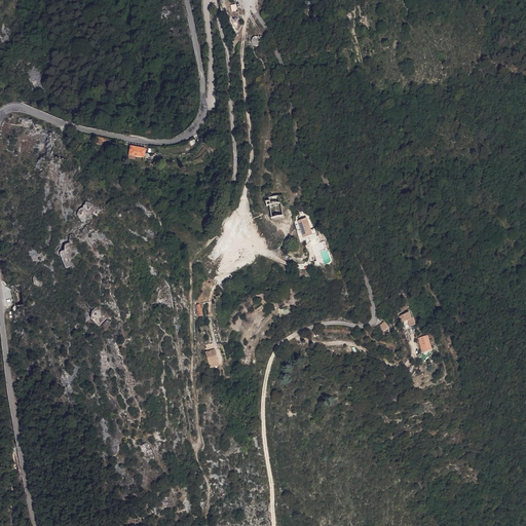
[(243,53),(243,54),(253,53),(252,46),(245,47),(243,53)]
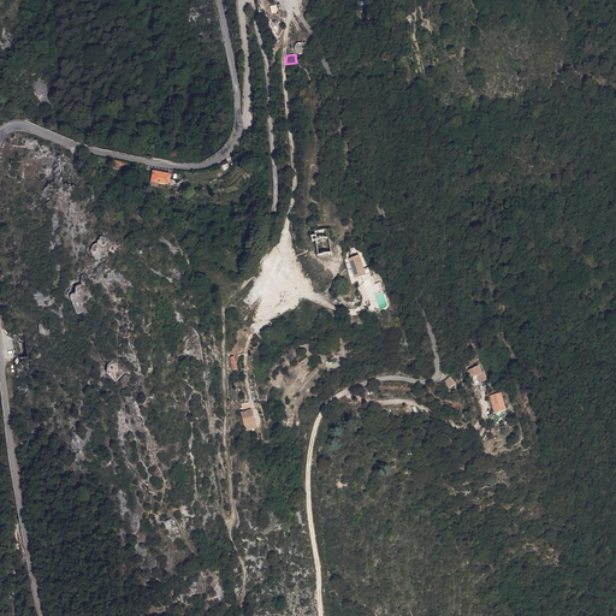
[(60,177),(61,154),(52,154),(52,164),(48,164),(48,173),(53,173),(53,177),(60,177)]
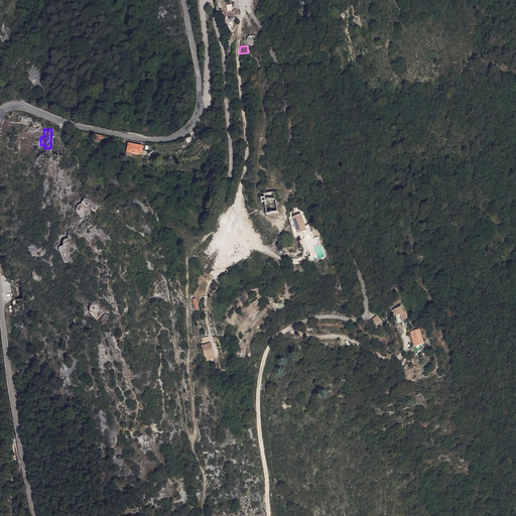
[(128,143),(126,150),(132,152),(142,154),(143,146),(128,143)]
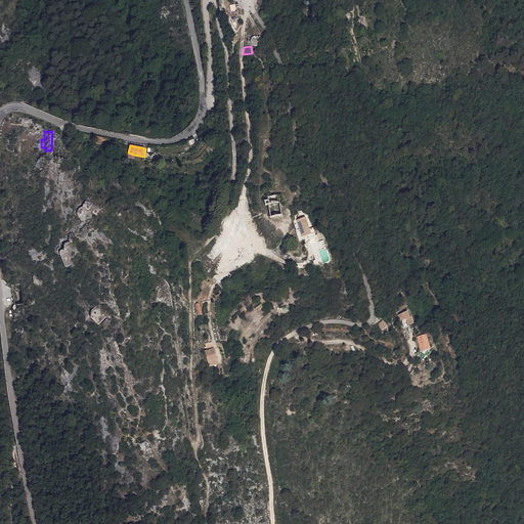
[(79,207),(90,210),(93,203),(98,204),(100,198),(83,192),(79,207)]
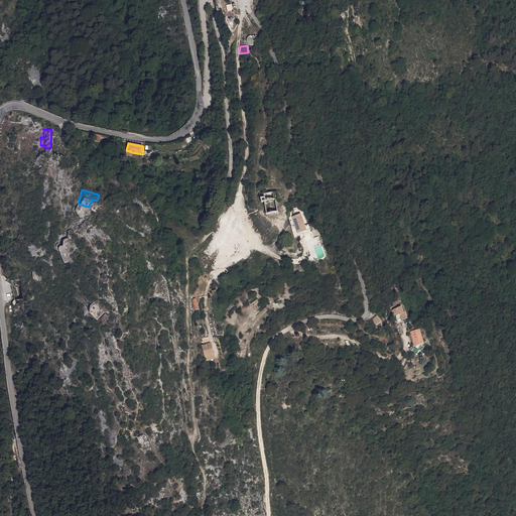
[(277,199),(276,195),(261,197),(262,200),(258,200),(258,205),(262,204),(262,207),(264,212),(265,217),(276,215),(276,214),(283,213),(283,209),(281,199),(277,199)]
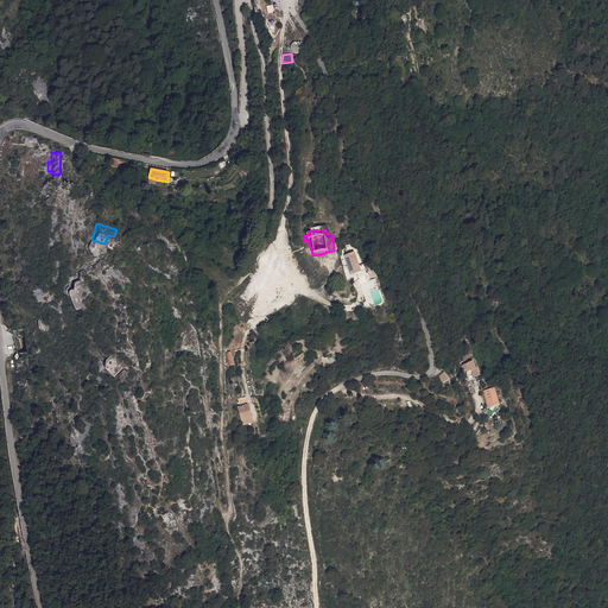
[(348,265),(352,274),(361,271),(360,266),(354,252),(344,255),(348,265)]
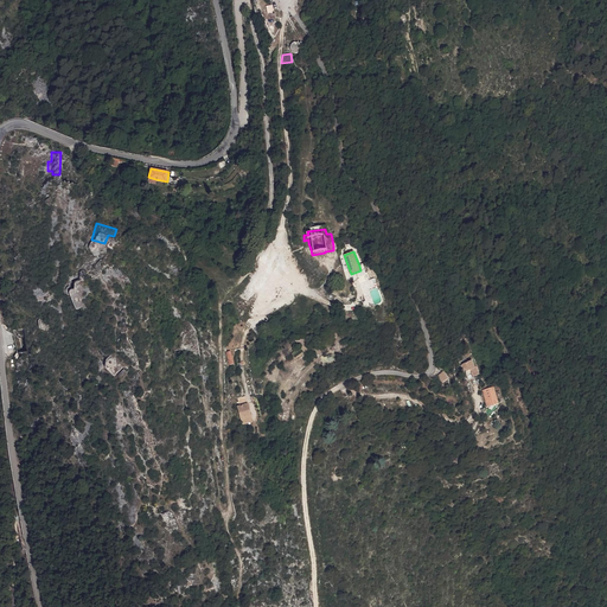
[(84,270),(65,274),(63,288),(66,295),(77,310),(84,306),(95,285),(84,270)]
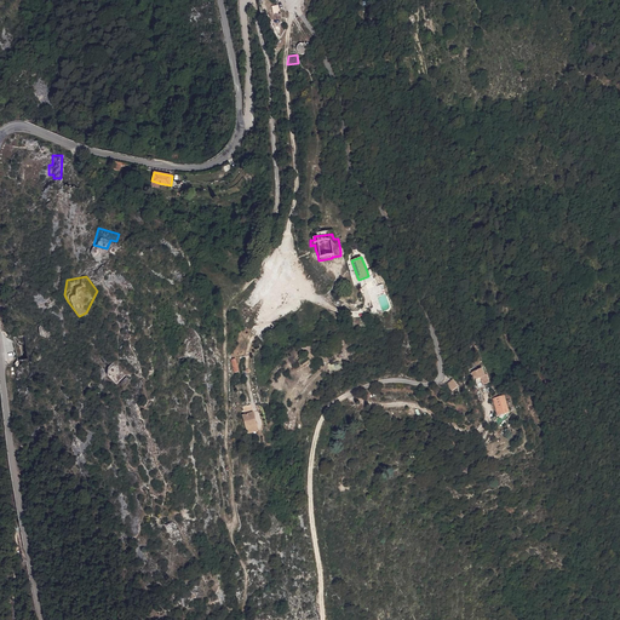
[(52,319),(38,320),(39,333),(51,336),(52,319)]
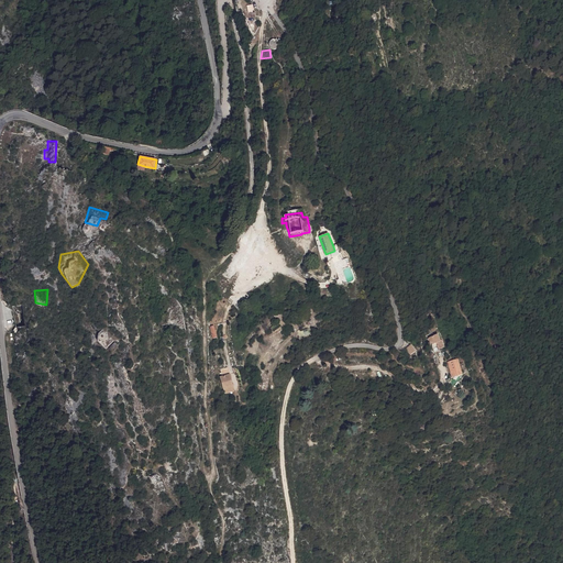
[(308,328),(298,331),(300,338),(310,333),(308,328)]
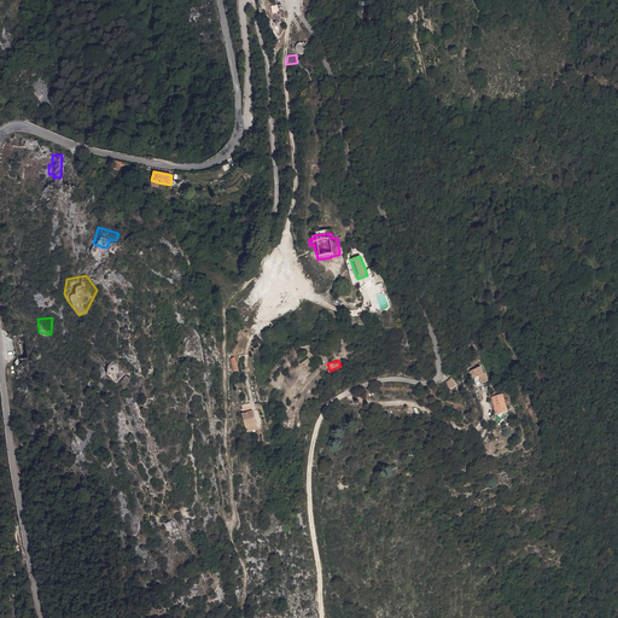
[(106,372),(116,374),(118,366),(109,363),(106,372)]
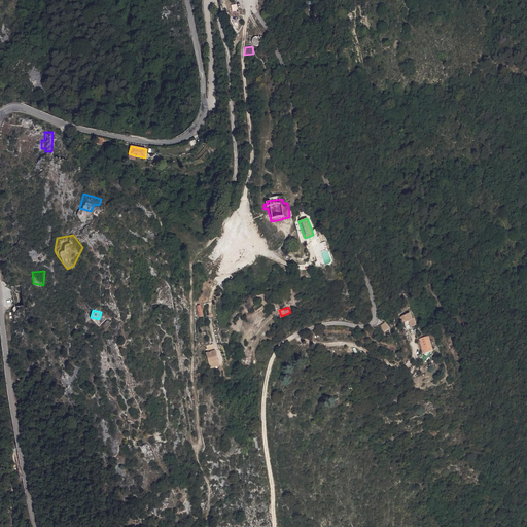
[(408,324),(411,323),(412,326),(413,329),(419,328),(418,322),(416,323),(416,317),(407,318),(408,324)]
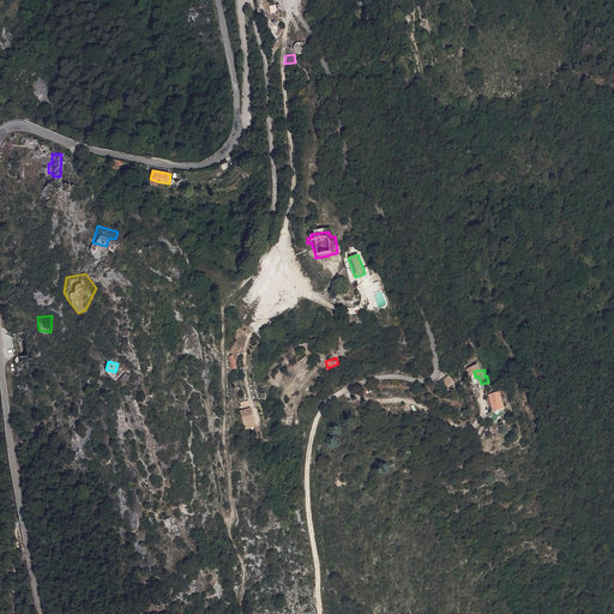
[(449,375),(441,380),(447,387),(453,383),(449,375)]
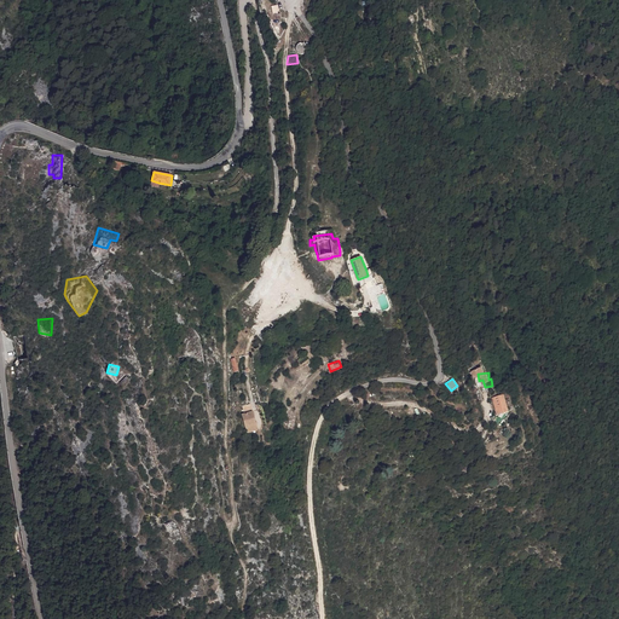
[(242,414),(246,432),(256,431),(253,412),(248,412),(244,414),(242,414)]
